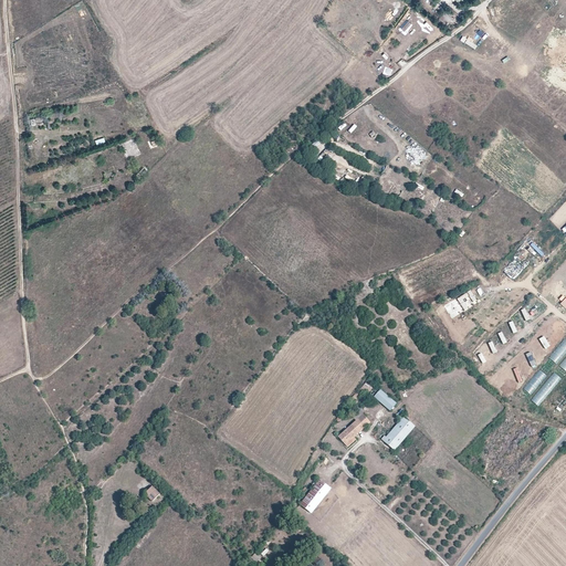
[(453,13),(447,9),(439,19),(444,22),(447,24),(448,23),(451,24),(454,19),(451,17),(453,13)]
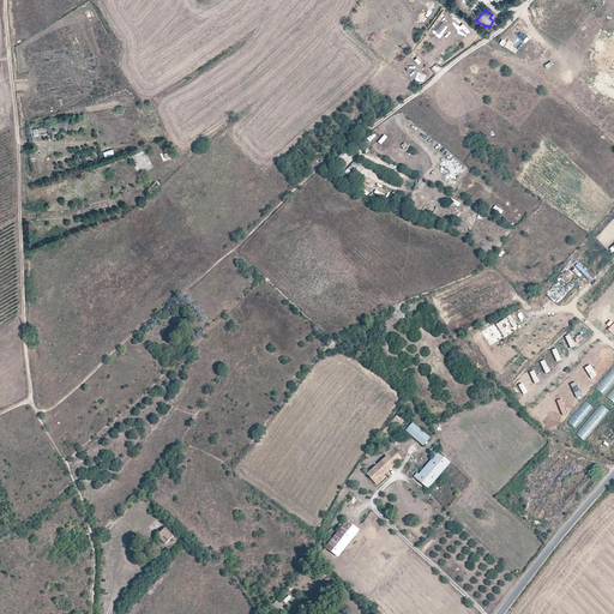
[(46,127),(32,128),(34,137),(40,136),(38,132),(47,131),(46,127)]
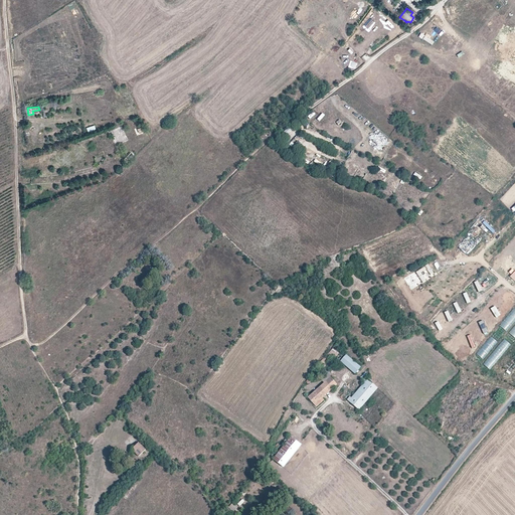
[(364,173),(358,169),(354,176),(361,181),(363,179),(361,177),(364,173)]
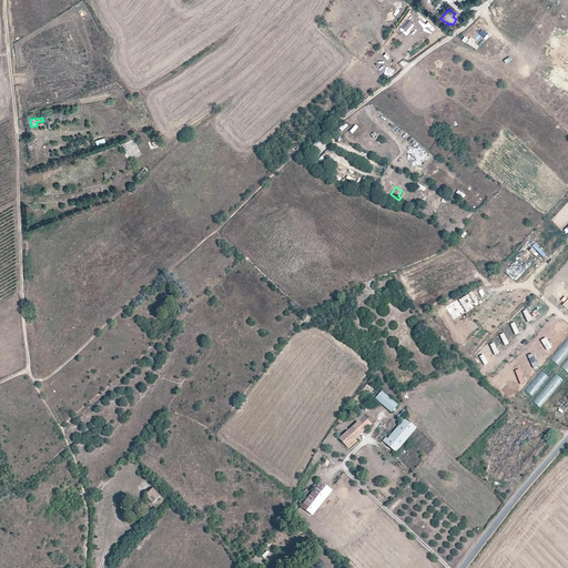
[(484,200),(478,195),(474,202),(479,205),(484,200)]
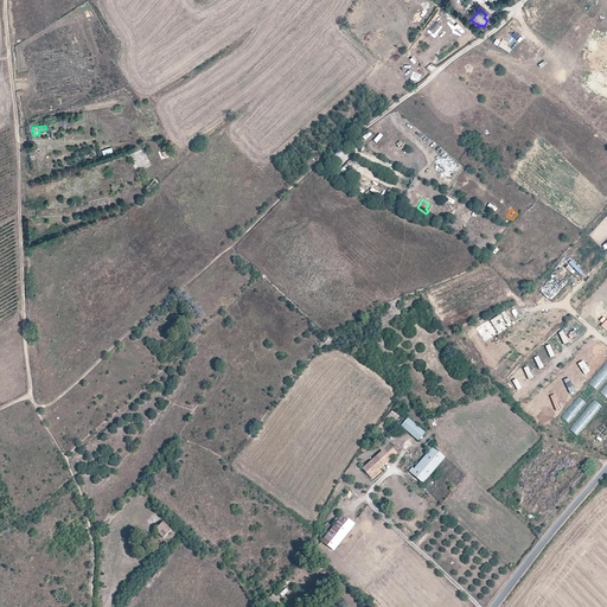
[(449,218),(435,213),(433,219),(446,224),(449,218)]
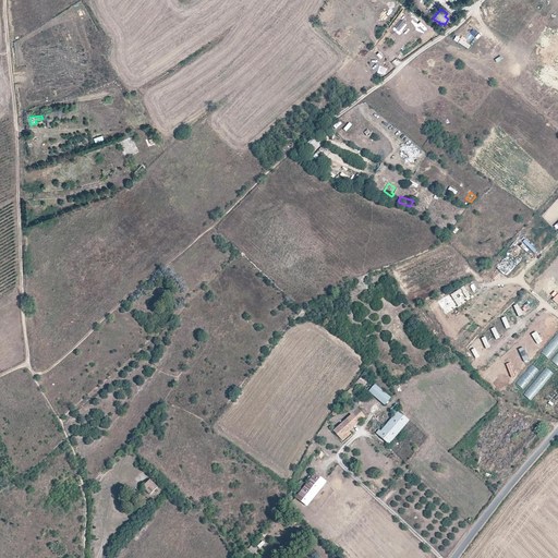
[(425,204),(417,197),(413,203),(421,208),(425,204)]
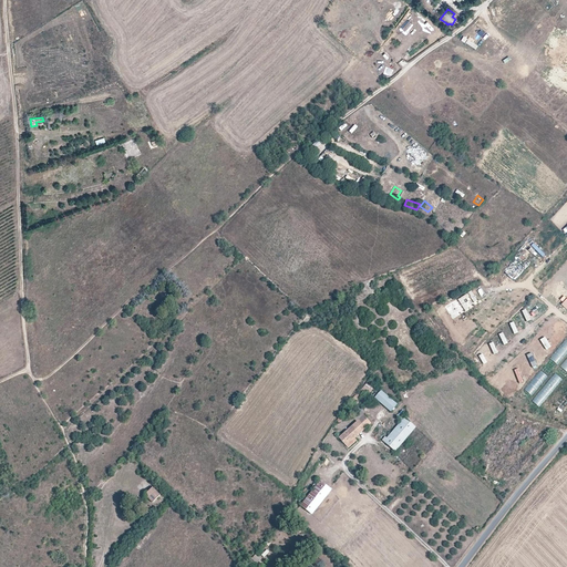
[(505,272),(513,280),(531,263),(523,255),(505,272)]
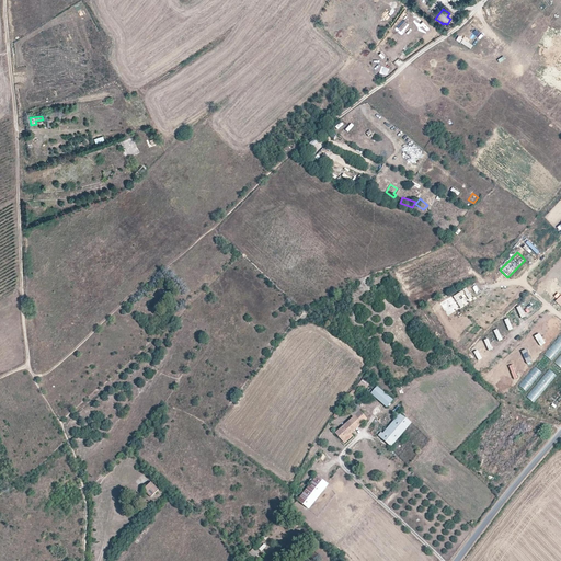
[(551,297),(560,287),(553,281),(545,290),(551,297)]
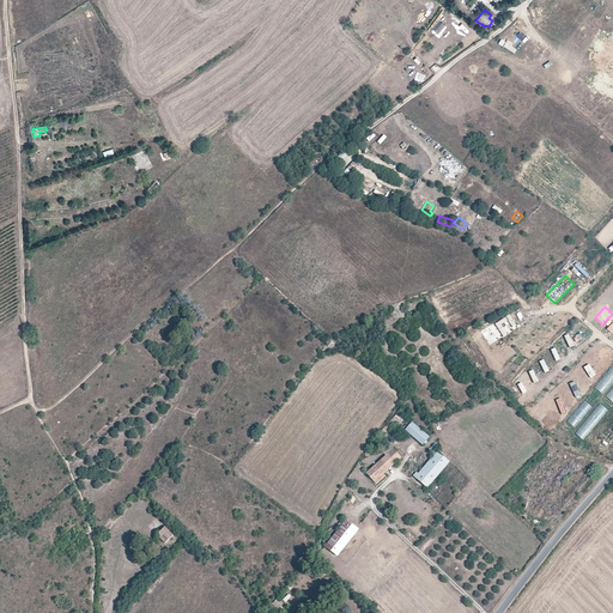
[(510,314),(496,323),(503,337),(519,327),(510,314)]
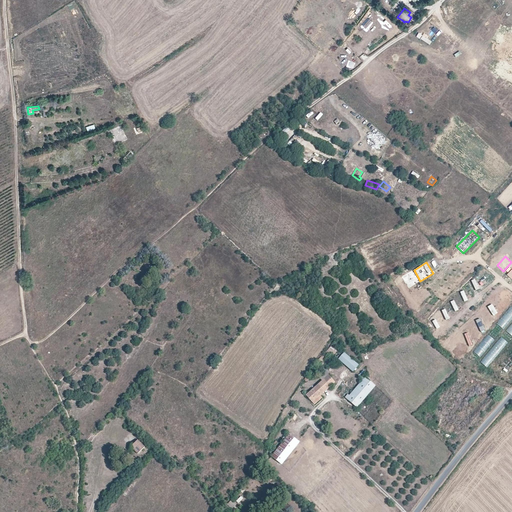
[(479,289),(475,279),(471,280),(476,290),(479,289)]
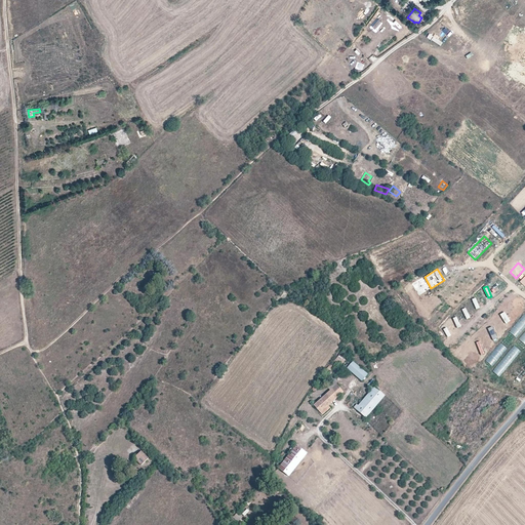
[(480,308),(475,297),(472,299),(476,309),(480,308)]
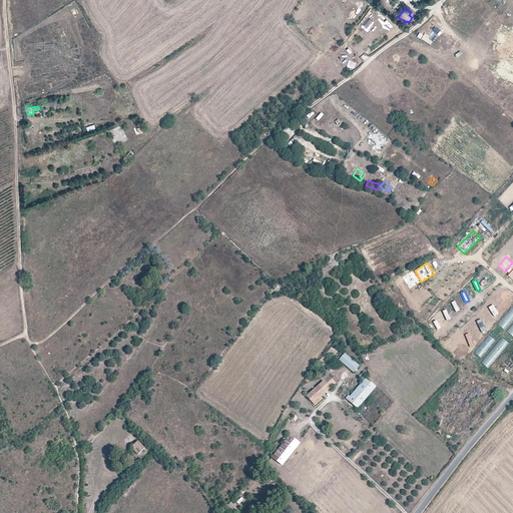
[(460,311),(455,301),(451,303),(456,312),(460,311)]
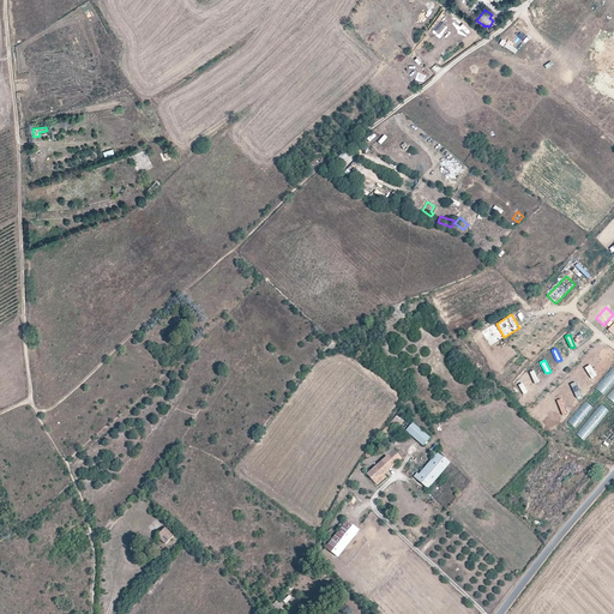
[(596,375),(590,365),(584,367),(591,379),(596,375)]
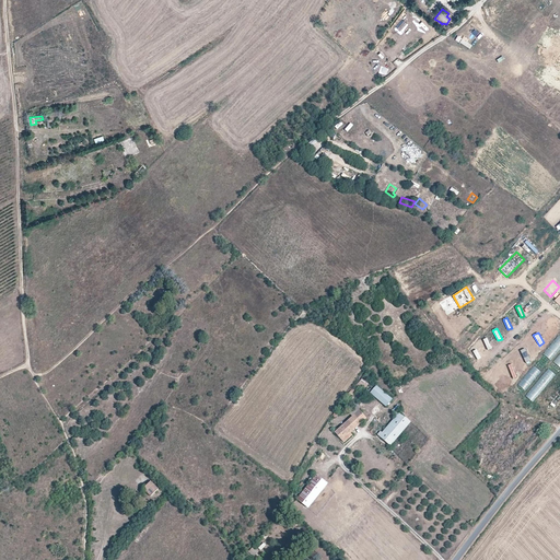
[(559,348),(559,335),(517,386),(524,393),(559,348)]
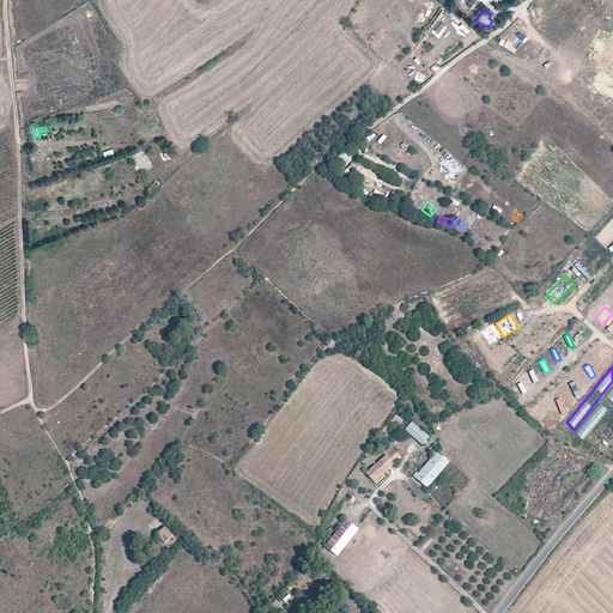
[(539,382),(533,370),(529,371),(534,383),(539,382)]
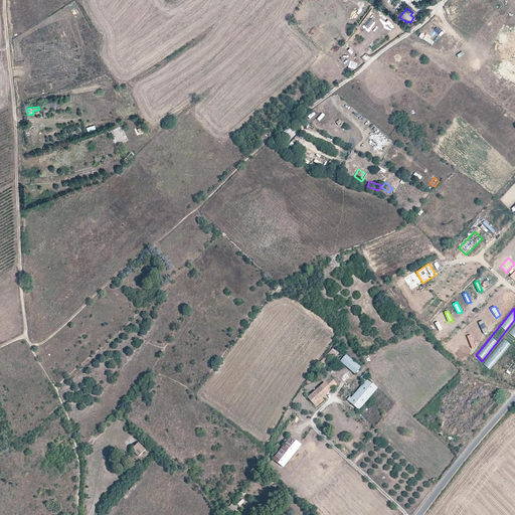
[(443,330),(439,320),(435,322),(440,331),(443,330)]
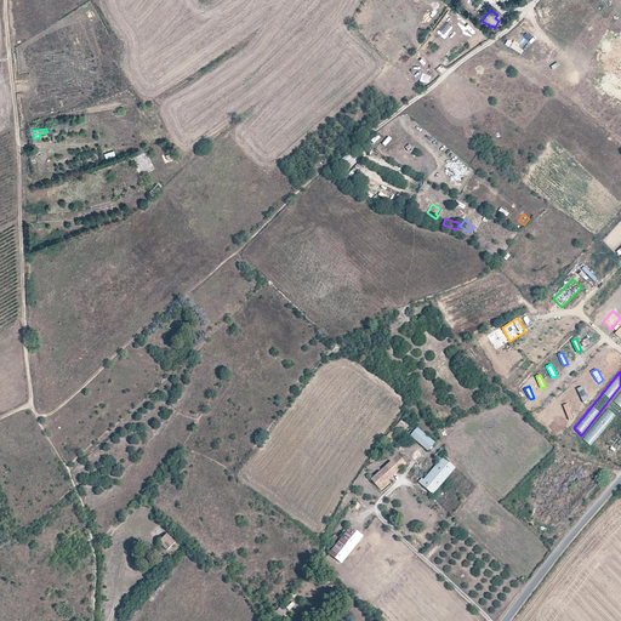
[(587,399),(581,386),(577,388),(582,400),(587,399)]
